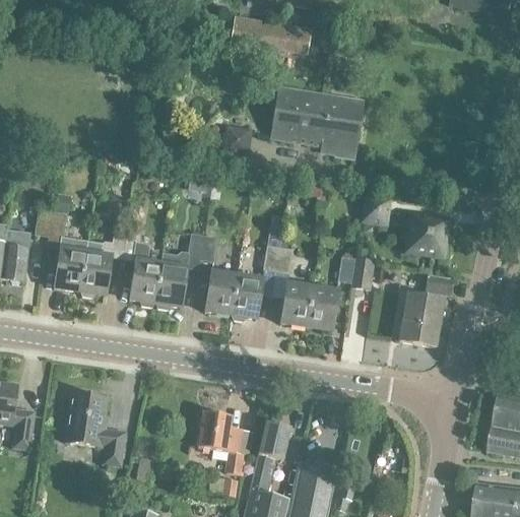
[(451,0),(450,4),(507,18),(511,0),(451,0)]
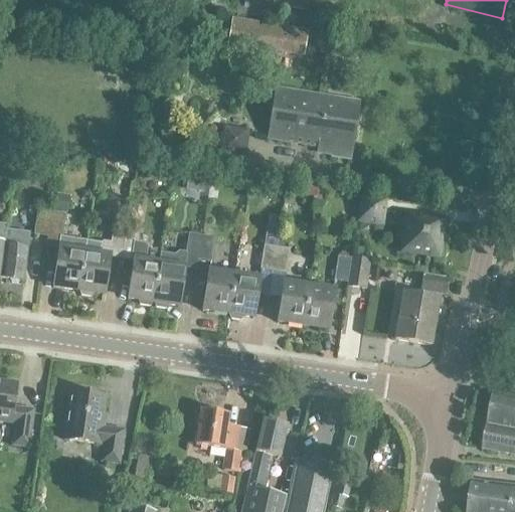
[(228,40),(303,53),(307,28),(233,16),(228,40)]
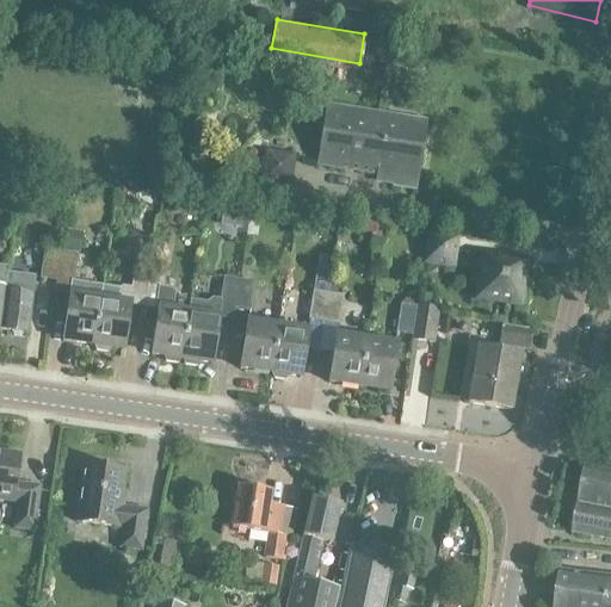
[(376,57),(406,62),(409,45),(378,41),(376,57)]
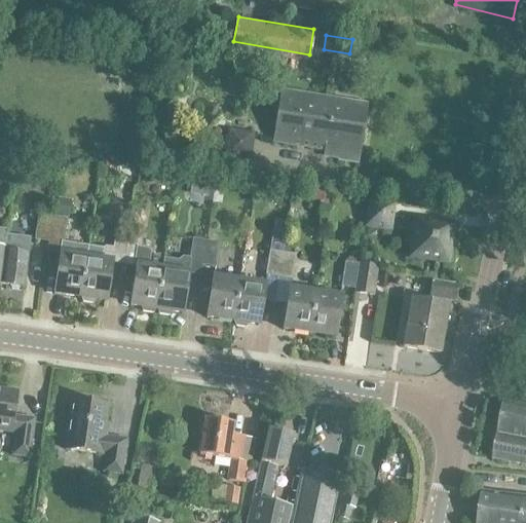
[(280,87),(272,140),(340,150),(338,157),(358,160),(367,101),(280,87)]
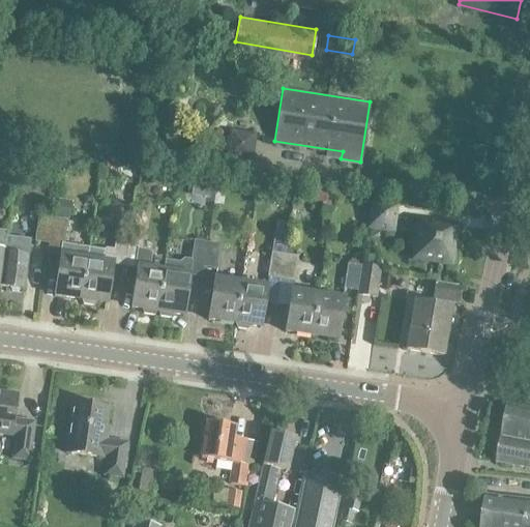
[(69,218),(71,200),(58,198),(55,215),(69,218)]
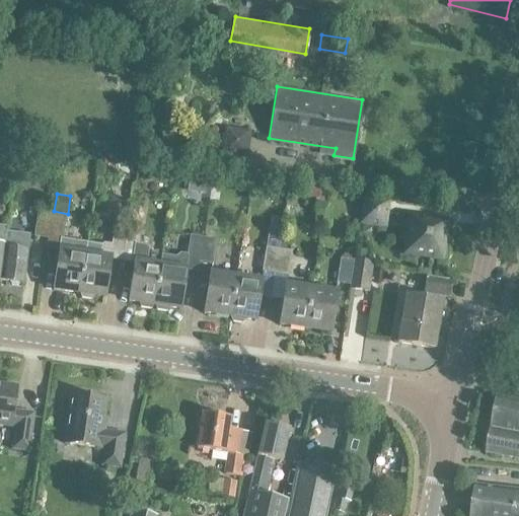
[(362,220),(385,223),(388,201),(365,198),(362,220)]
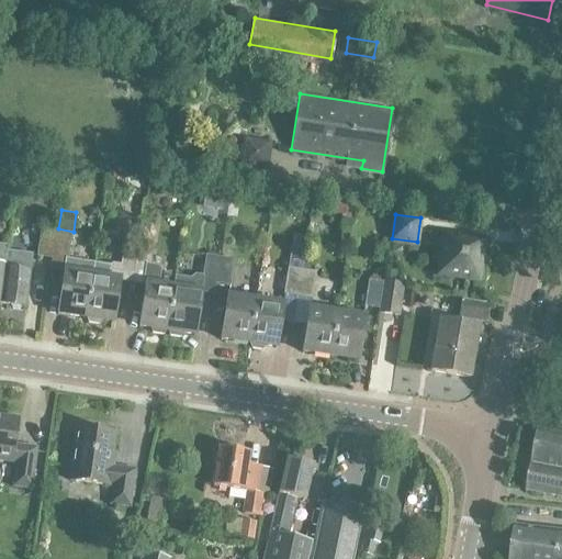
[(42,227),(37,254),(53,256),(56,230),(42,227)]
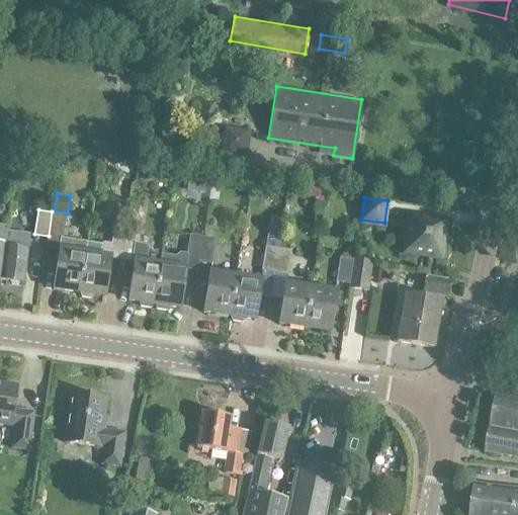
[(54,286),(55,286),(55,285),(78,289),(86,241),(62,237),(66,213),(52,211),(49,236),(47,245),(60,247),(54,286)]
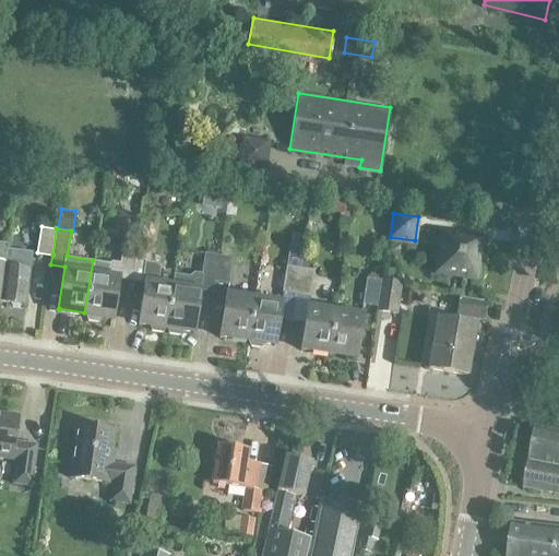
[(441,229),(436,271),(476,276),(482,236),(441,229)]
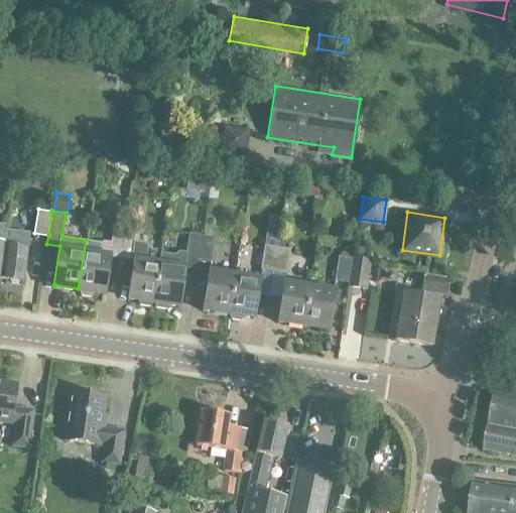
[(111,244),(86,240),(78,288),(80,288),(81,293),(92,294),(94,290),(104,293),(110,253),(122,255),(127,222),(114,220),(111,244)]
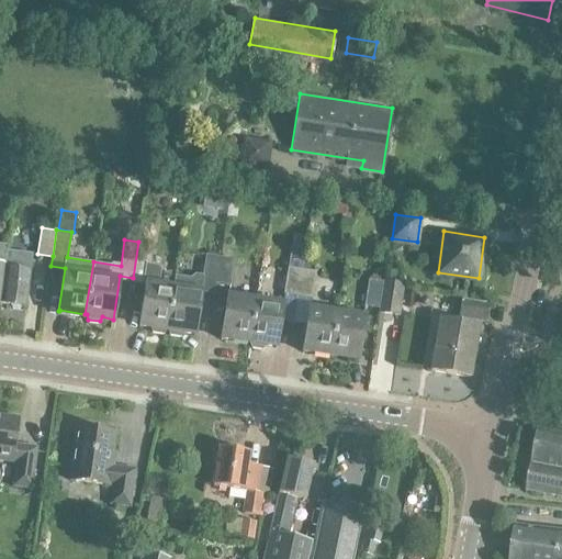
[(164,331),(166,326),(172,286),(158,283),(160,267),(158,263),(149,261),(153,243),(138,242),(133,278),(146,280),(139,323),(150,324),(152,330),(164,331)]
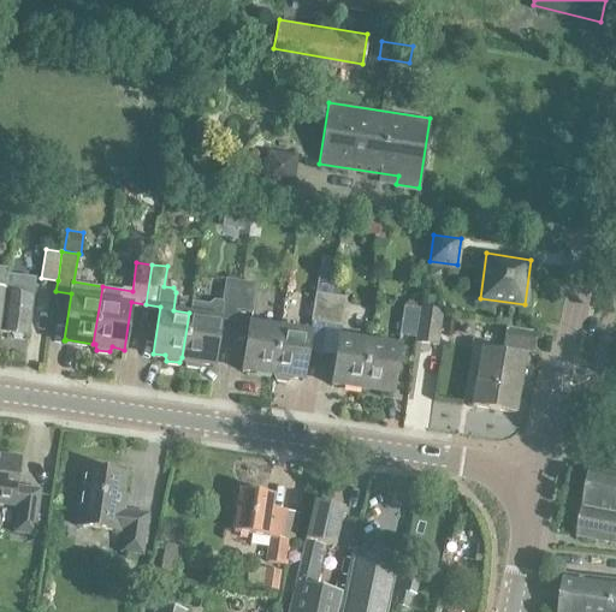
[(5,287),(0,330),(28,333),(37,275),(7,272),(5,287)]
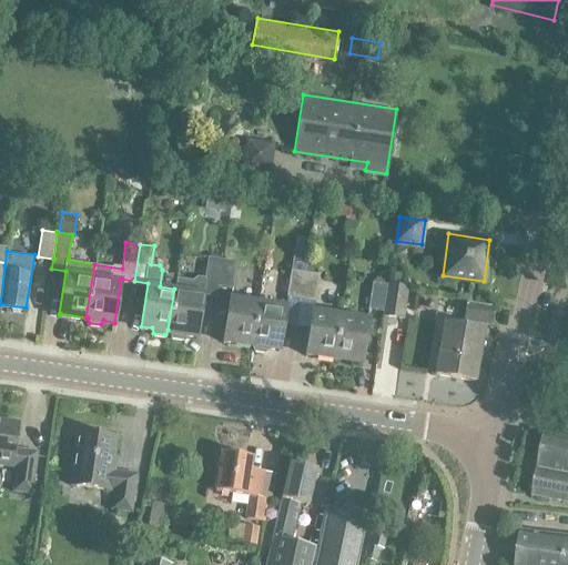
[(174,289),(168,330),(170,331),(171,335),(183,338),(185,333),(195,334),(195,335),(196,335),(203,291),(216,293),(219,283),(217,283),(222,255),(209,253),(205,275),(198,274),(193,278),(178,275),(175,289),(174,289)]
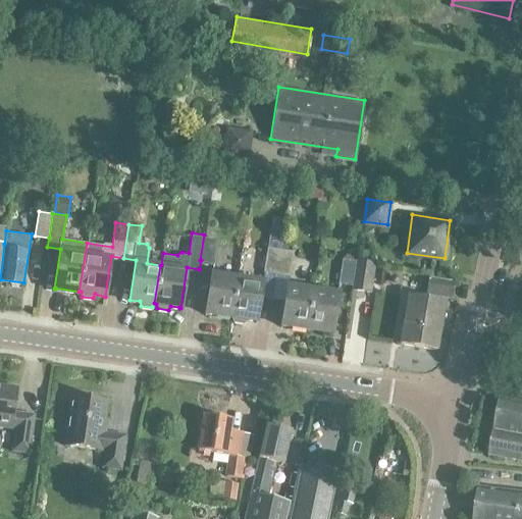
[(217,237),(204,235),(200,260),(214,262),(217,237)]
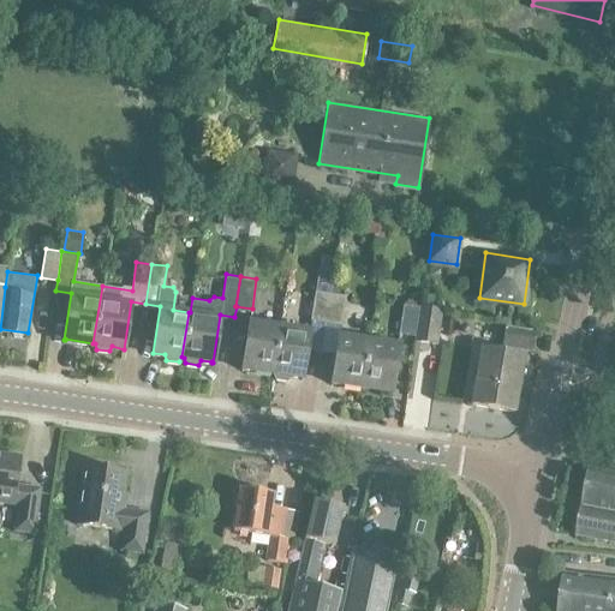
[(311,318),(326,321),(330,293),(316,291),(311,318)]
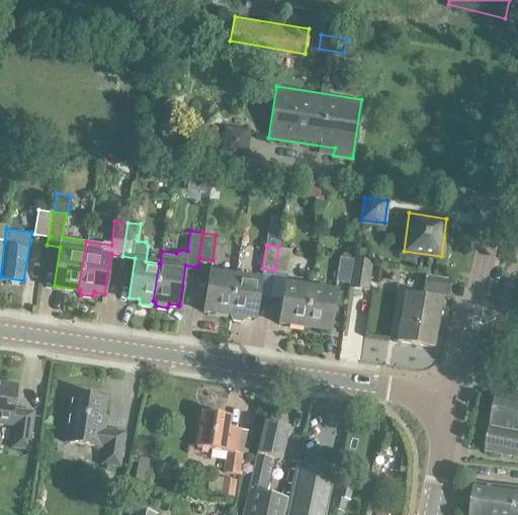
[(290,249),(278,247),(274,270),(286,272),(290,249)]
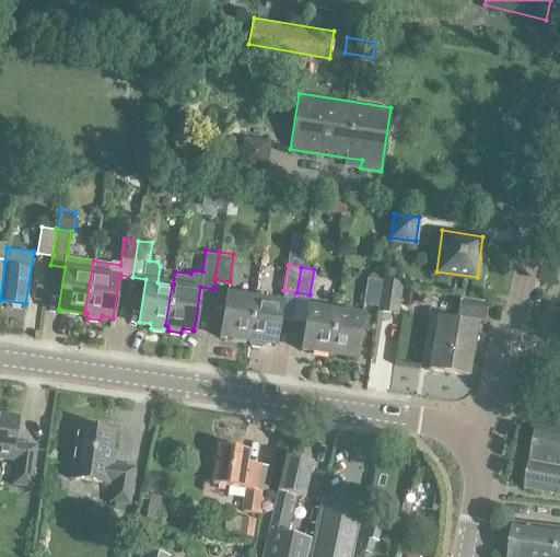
[(364,301),(378,303),(382,279),(369,277),(364,301)]
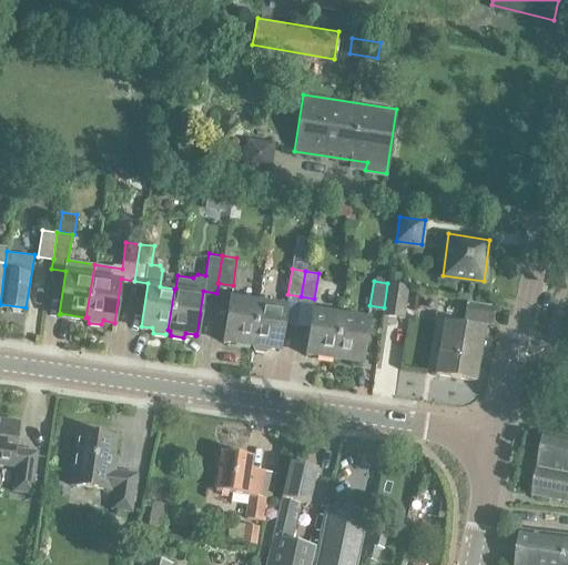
[(407,285),(387,283),(384,308),(404,310),(407,285)]
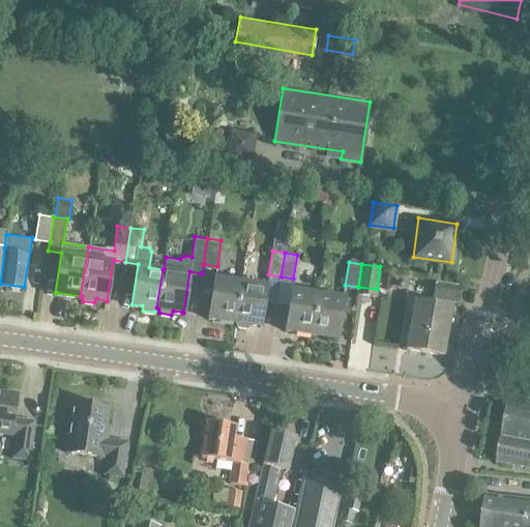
[(209,317),(234,320),(241,276),(215,272),(209,317)]
